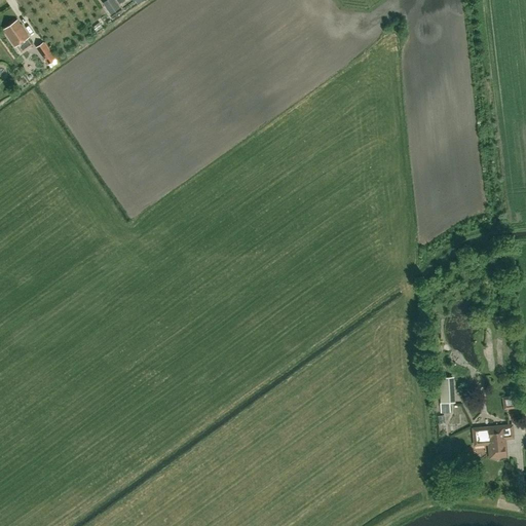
[(120,8),(114,0),(106,0),(102,3),(110,15),(120,8)]
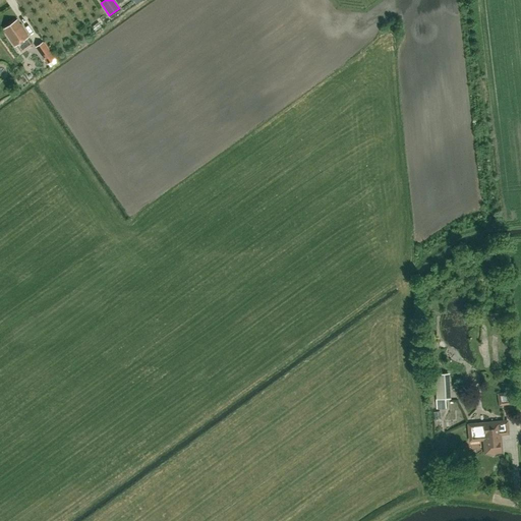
[(33,44),(29,38),(17,20),(3,30),(14,47),(19,44),(23,50),(33,44)]
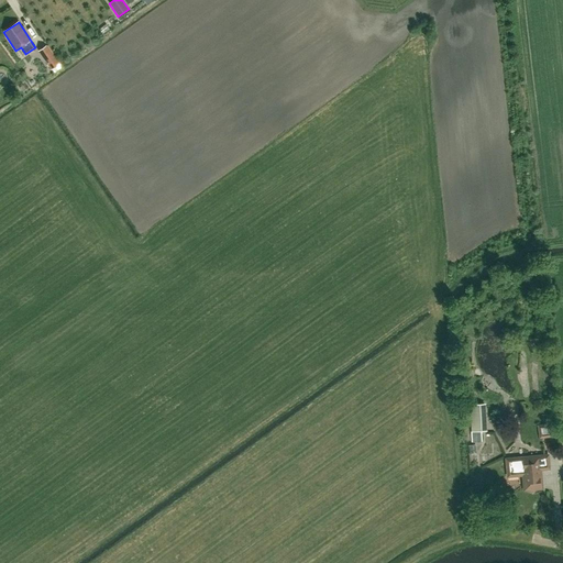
[(54,72),(61,67),(59,64),(46,45),(37,51),(52,70),(54,72)]
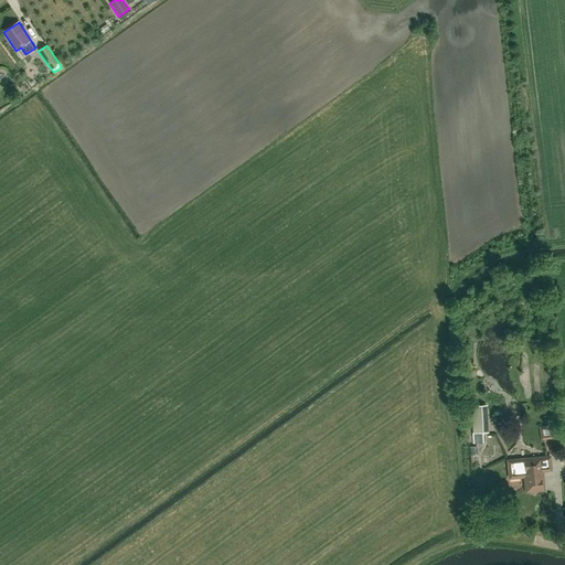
[(487,405),(471,406),(473,444),(483,444),(483,433),(488,433),(487,405)]
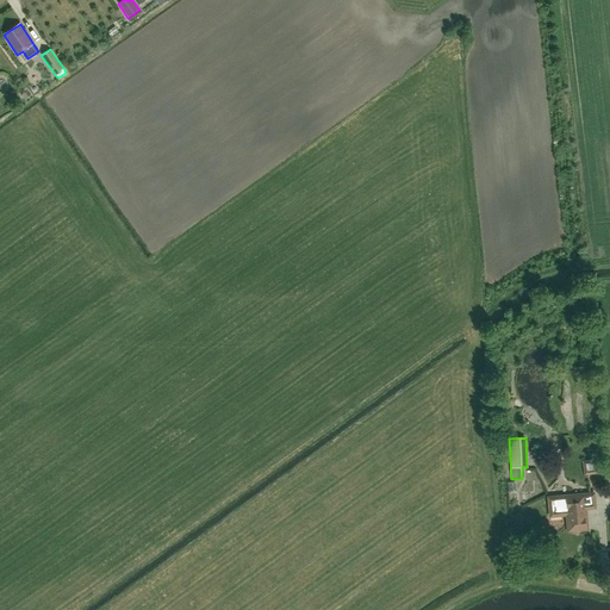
[(590,461),(591,479),(604,478),(603,460),(590,461)]
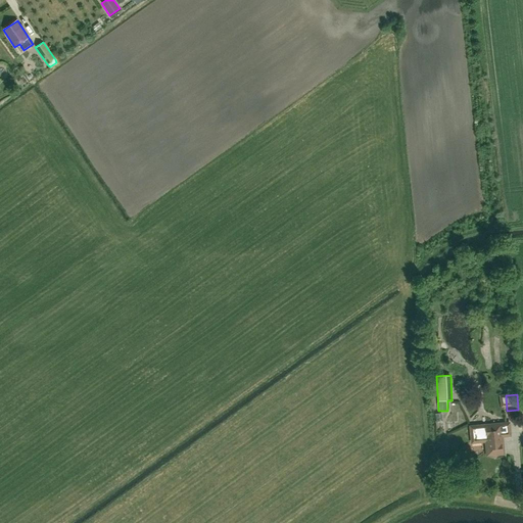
[(509,423),(483,426),(470,427),(471,442),(485,441),(486,450),(495,458),(497,454),(503,454),(502,436),(511,436),(509,423)]
